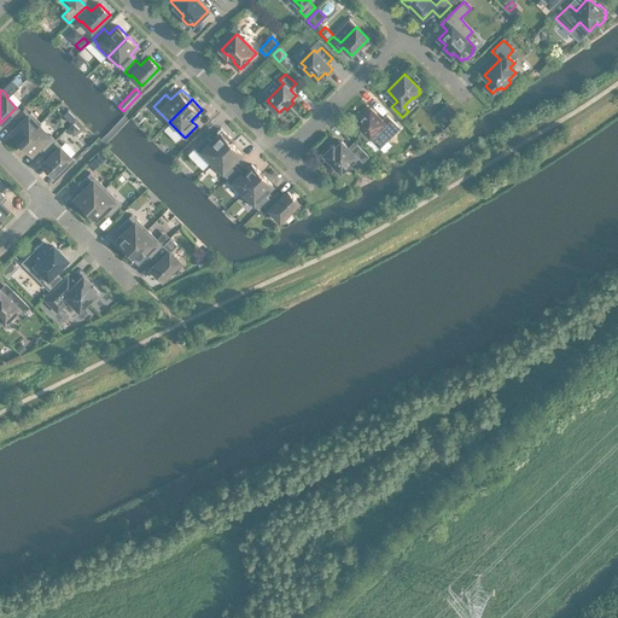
[(448,104),(441,111),(453,123),(460,116),(448,104)]
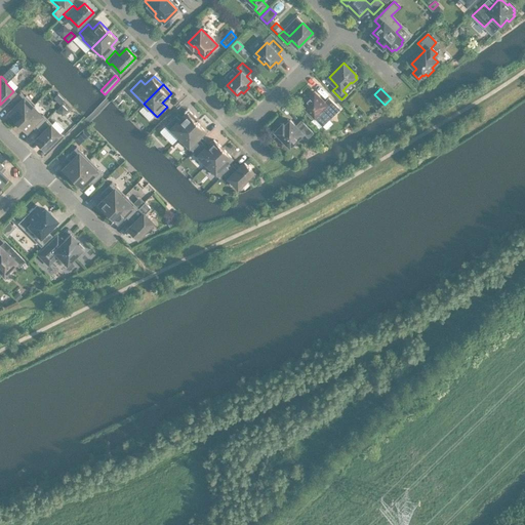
[(8,113),(16,122),(32,107),(34,105),(25,95),(24,96),(19,92),(10,102),(14,106),(8,113)]
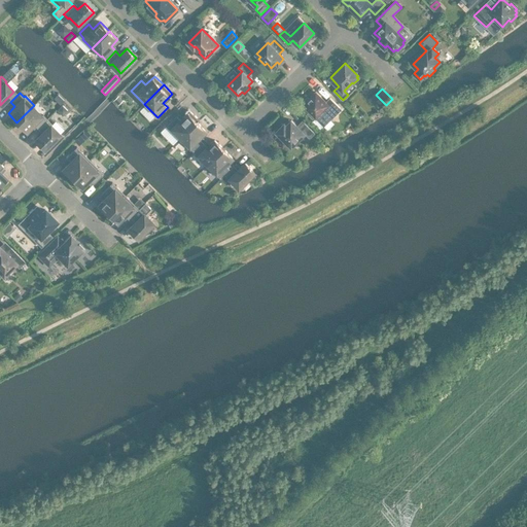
[(322,112),(330,120),(342,109),(329,98),(325,102),(316,93),(309,99),(307,98),(302,103),(304,104),(303,105),(309,112),(308,114),(313,119),(314,117),(316,118),(322,112)]
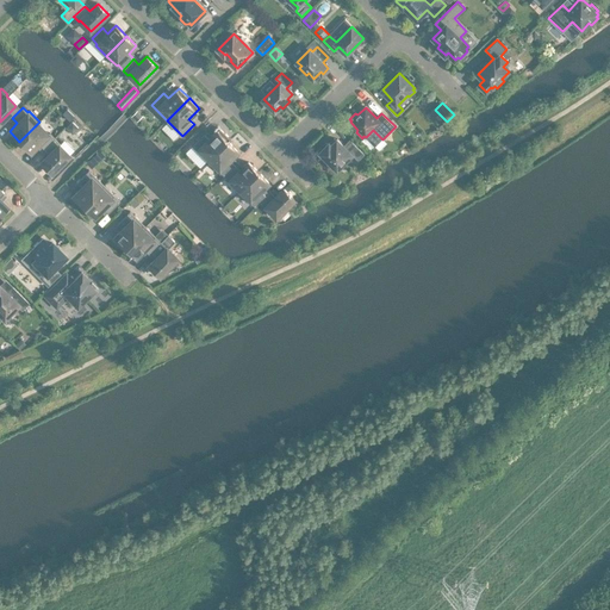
[(137,111),(131,117),(137,122),(142,116),(137,111)]
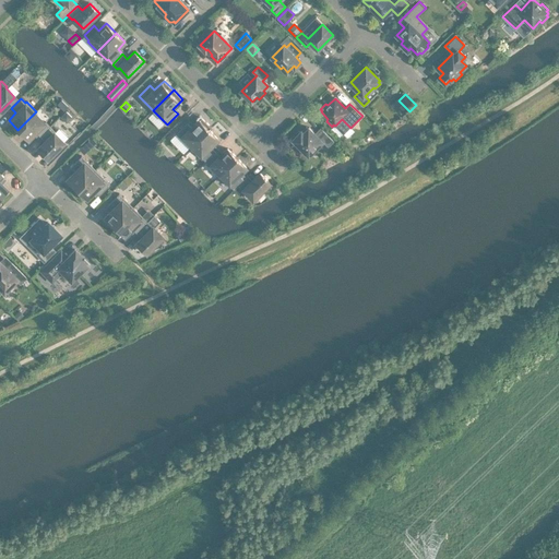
[(66,111),(60,117),(66,123),(72,117),(66,111)]
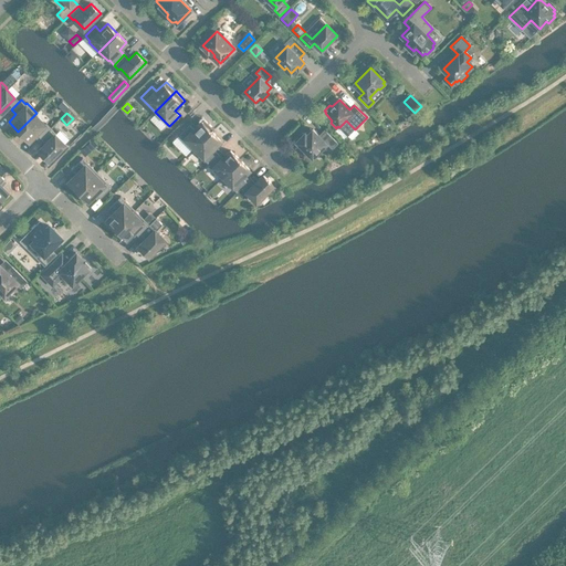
[(35,134),(40,138),(50,128),(45,123),(44,124),(34,115),(18,132),(28,140),(35,134)]
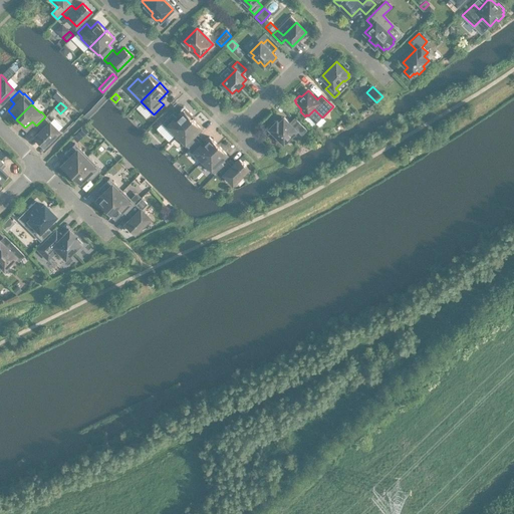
[(162,122),(175,136),(192,119),(195,117),(186,108),(177,117),(172,112),(162,122)]
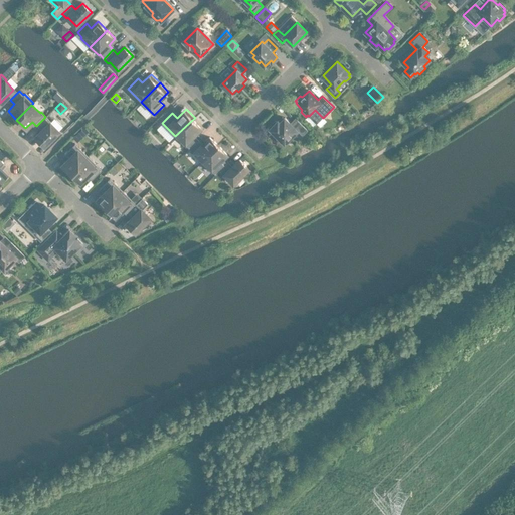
[(45,117),(36,126),(41,130),(34,137),(43,146),(58,131),(49,123),(50,122),(45,117)]
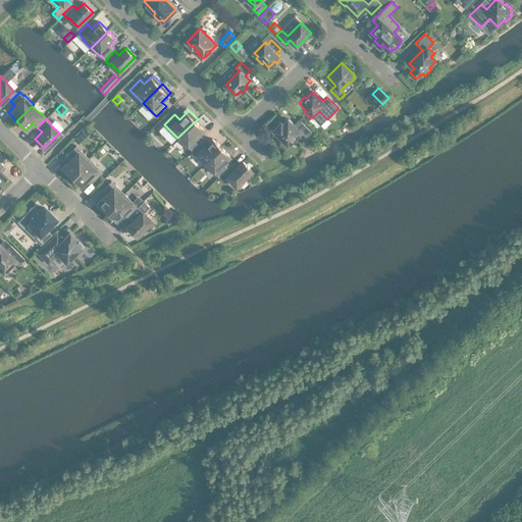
[(273,131),(289,145),(301,133),(306,137),(311,132),(299,119),(294,124),(289,119),(283,124),(281,122),(280,123),(278,122),(273,127),(275,128),(273,131)]
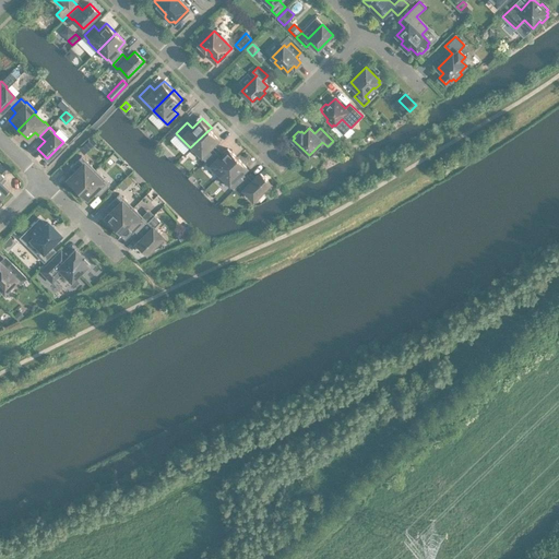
[(201,156),(205,161),(205,162),(215,151),(211,146),(218,140),(209,130),(190,147),(200,157),(201,156)]
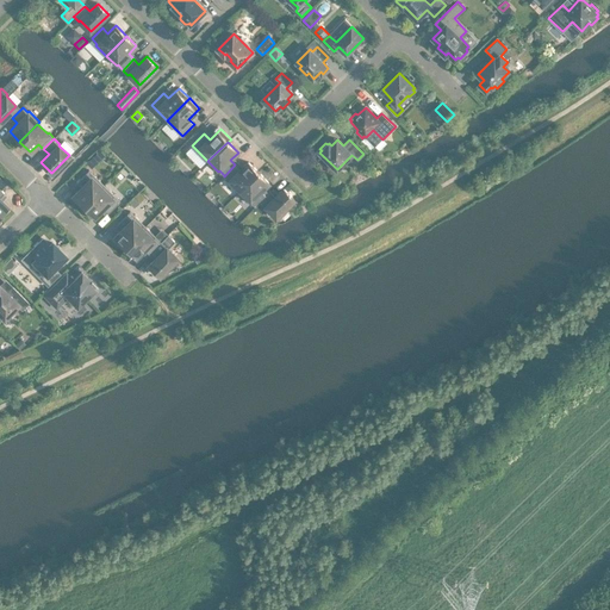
[(97,153),(89,160),(94,165),(101,157),(97,153)]
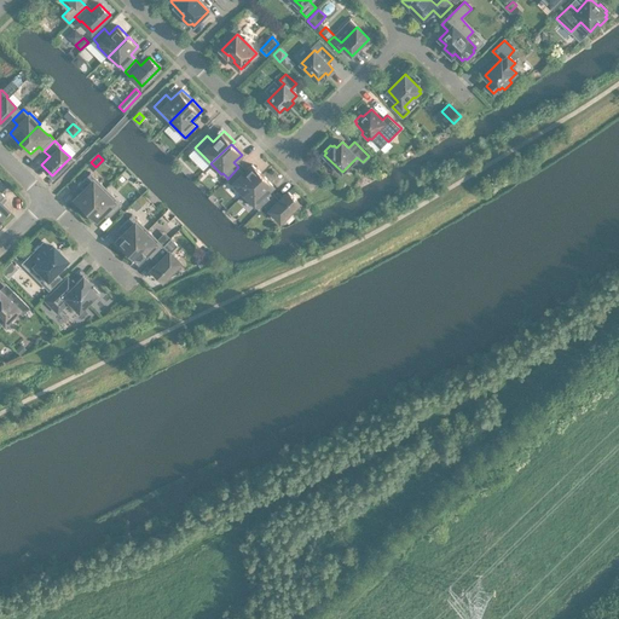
[(226,179),(242,196),(262,175),(252,165),(244,173),(238,167),(227,179),(227,178),(226,179)]
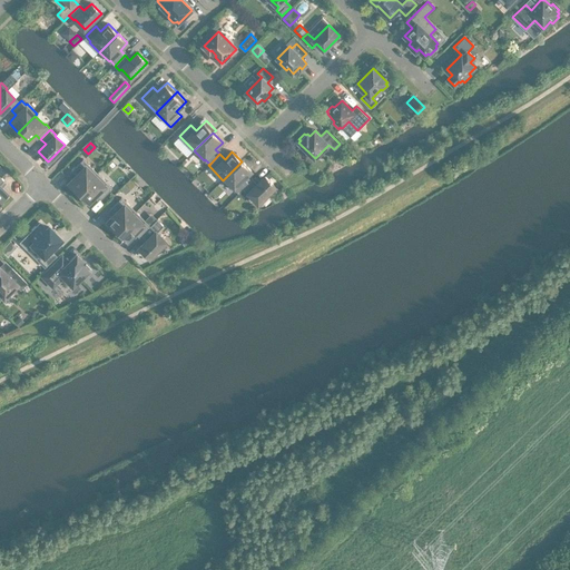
[(66,185),(76,195),(97,174),(82,159),(71,170),(76,175),(66,185)]
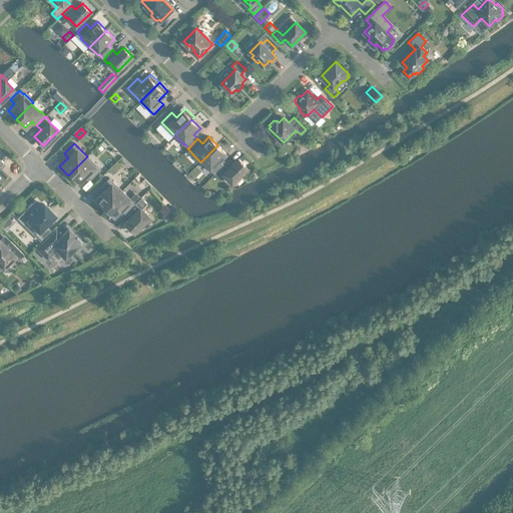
[(215,174),(218,170),(223,165),(223,164),(219,160),(226,154),(217,145),(200,162),(209,171),(210,169),(215,174)]
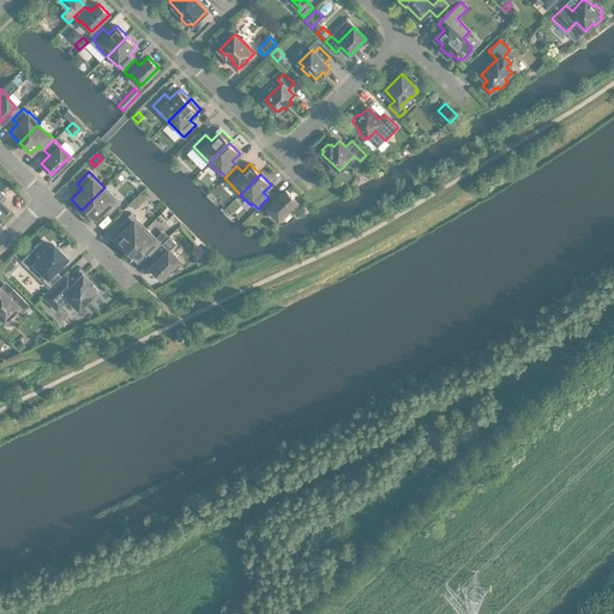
[(104,187),(82,210),(92,220),(103,210),(108,215),(120,203),(104,187)]
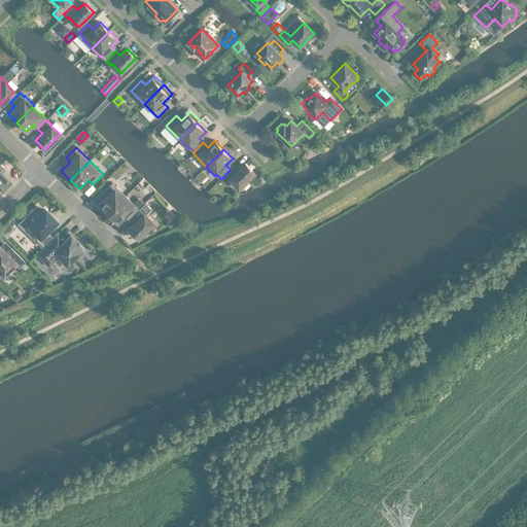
[(224,175),(230,179),(231,178),(240,187),(247,180),(249,182),(255,175),(253,174),(254,173),(245,164),(239,170),(234,166),(230,169),(230,170),(224,175)]
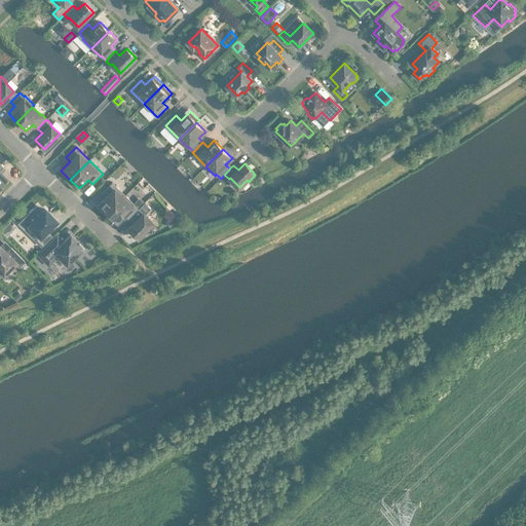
[(106,216),(108,213),(124,195),(111,182),(101,192),(106,197),(97,205),(106,216)]
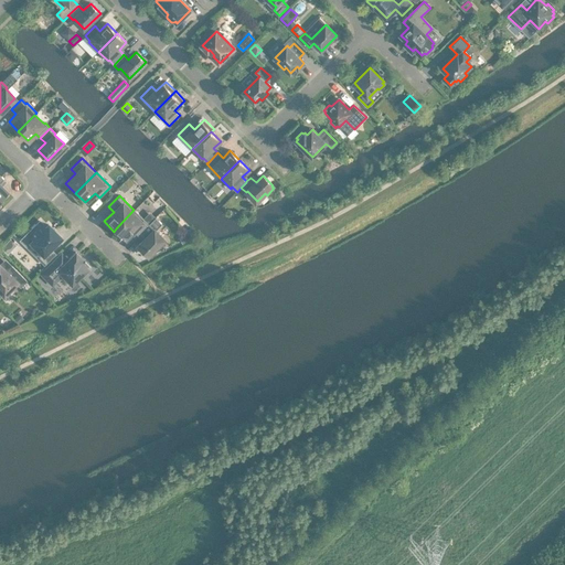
[(138,236),(139,234),(139,233),(148,224),(134,210),(116,228),(125,238),(132,231),(138,236)]
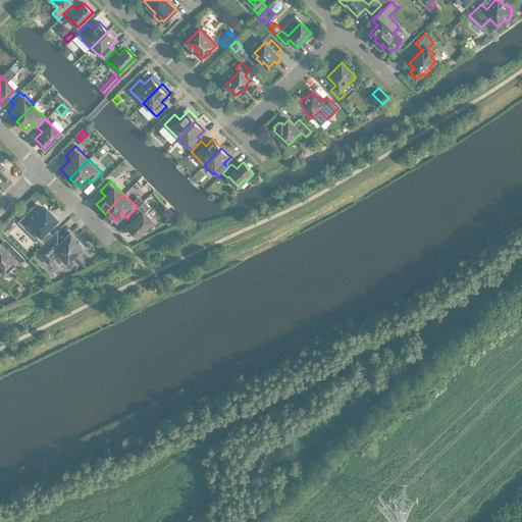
[(128,215),(128,216),(134,220),(126,227),(136,237),(137,236),(139,237),(145,230),(144,228),(151,221),(143,213),(149,207),(143,201),(137,207),(128,215)]
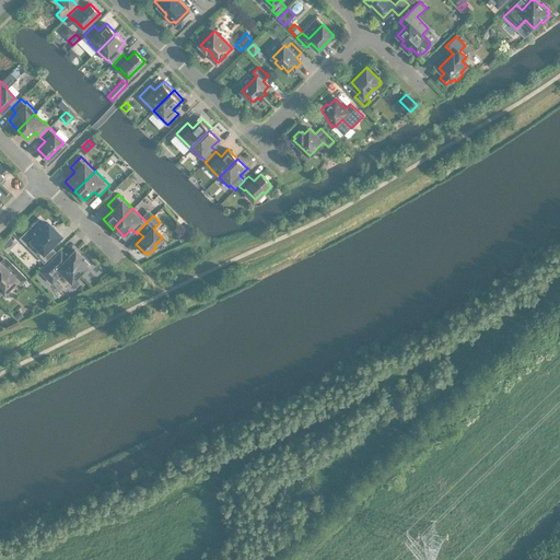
[(42,252),(39,255),(45,260),(55,252),(49,246),(60,235),(47,223),(45,225),(39,220),(27,232),(33,237),(31,240),(42,252)]
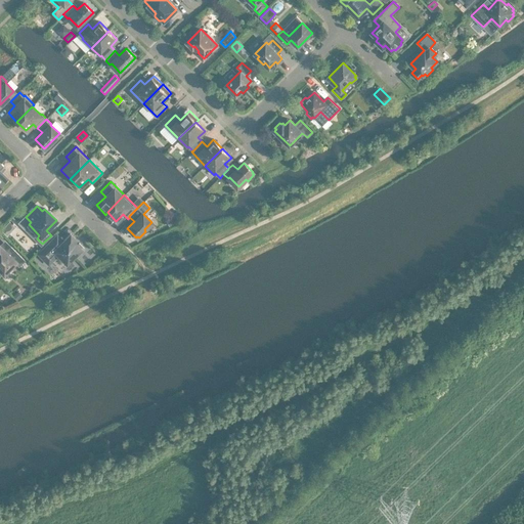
[(175,216),(166,221),(169,226),(178,222),(175,216)]
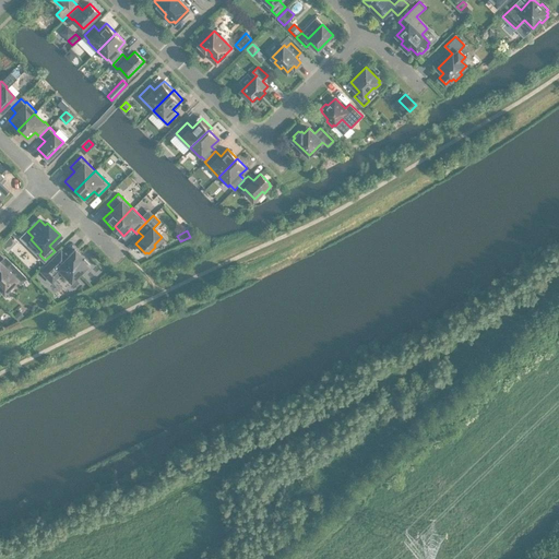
[(10,236),(0,245),(7,251),(16,242),(10,236)]
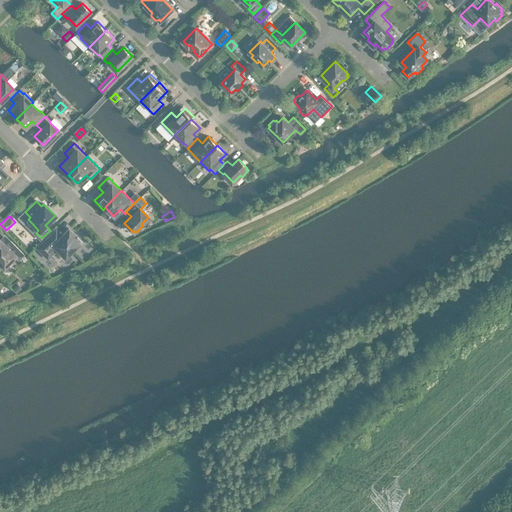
[(68,228),(61,236),(56,241),(50,235),(37,248),(47,258),(56,249),(65,257),(73,249),(75,250),(82,243),(77,237),(75,239),(72,236),(73,234),(72,232),(71,232),(70,230),(69,230),(68,228)]
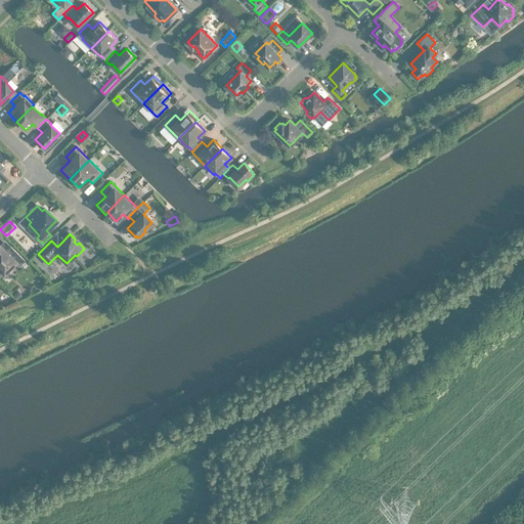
[(5,252),(0,246),(0,273),(3,277),(10,269),(8,268),(14,262),(18,266),(24,260),(10,247),(5,252)]
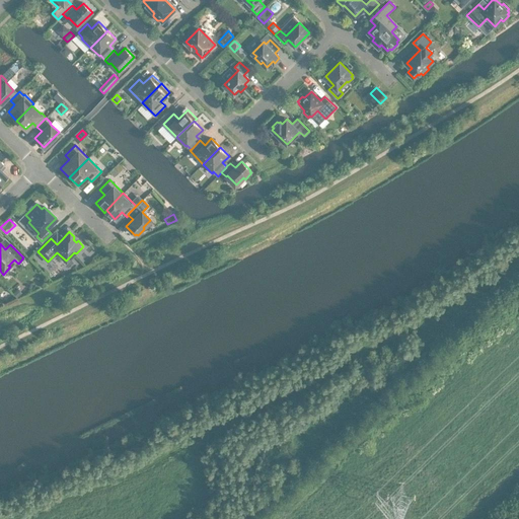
[(17,289),(13,293),(17,297),(21,293),(17,289)]
